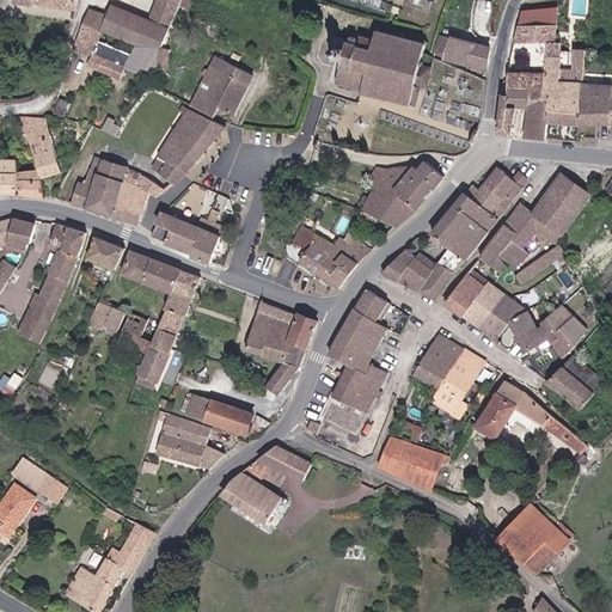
[(80,0),(17,0),(17,5),(35,7),(35,5),(80,10),(80,0)]
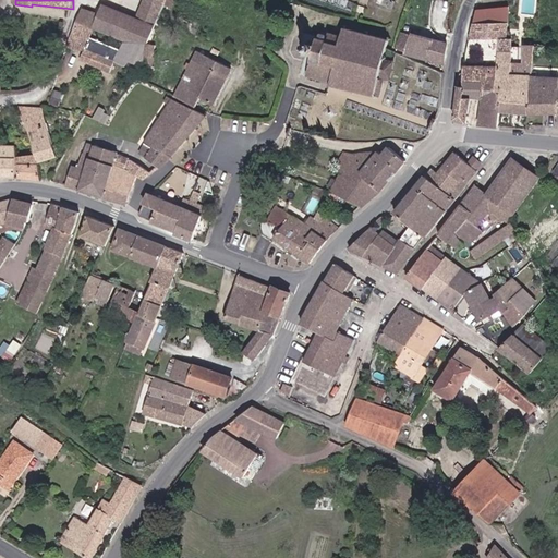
[(141,0),(133,19),(154,26),(165,2),(160,0),(141,0)]
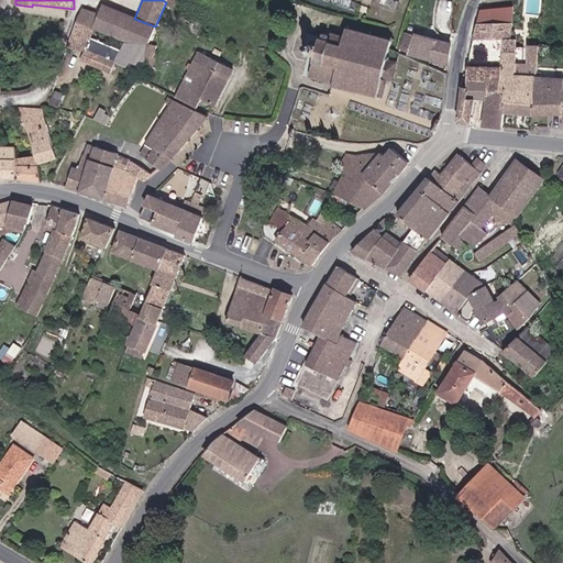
[(95,15),(98,9),(84,2),(80,10),(95,15)]
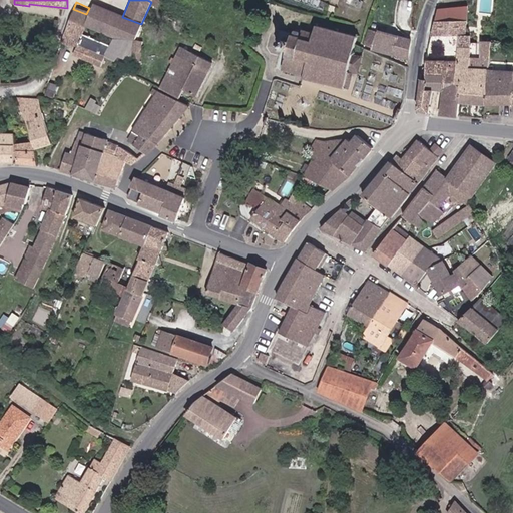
[(82,26),(122,41),(118,54),(138,59),(142,41),(133,39),(141,24),(122,17),(90,4),(89,8),(86,14),(73,9),(68,20),(82,26)]
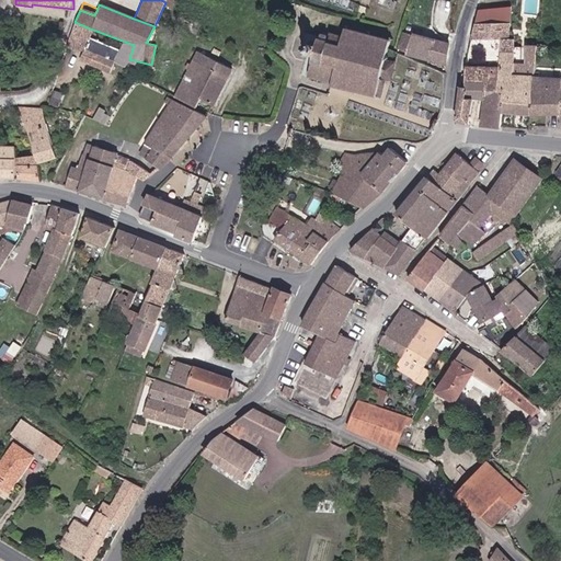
[(476,8),(471,21),(505,21),(506,8),(476,8)]
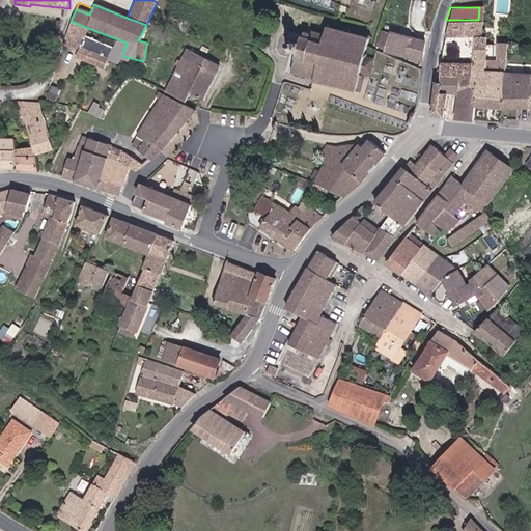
[(475,38),(478,20),(446,20),(441,36),(465,36),(465,43),(475,44),(475,38)]
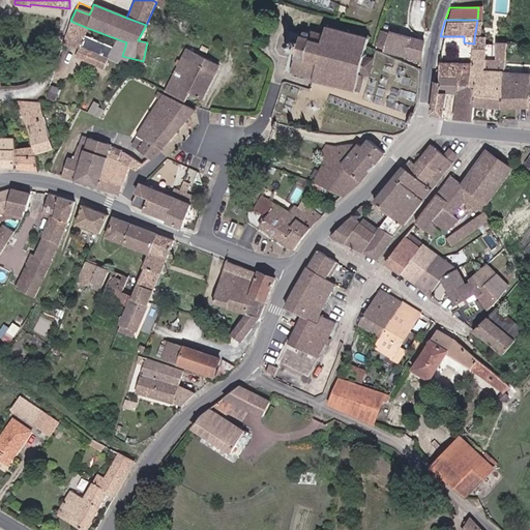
[(70,21),(61,47),(69,49),(70,47),(72,39),(81,42),(78,50),(75,57),(104,69),(112,48),(84,35),(85,27),(70,21)]
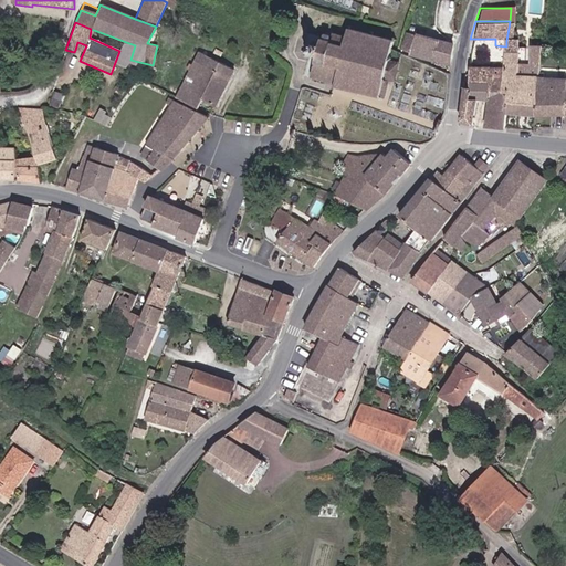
[(375,90),(379,92),(383,93),(386,86),(388,86),(392,69),(384,66),(389,46),(339,28),(337,33),(325,29),(323,37),(321,37),(323,29),(317,28),(317,30),(313,29),(311,38),(304,35),(299,51),(310,55),(305,72),(329,81),(328,83),(370,100),(375,90)]
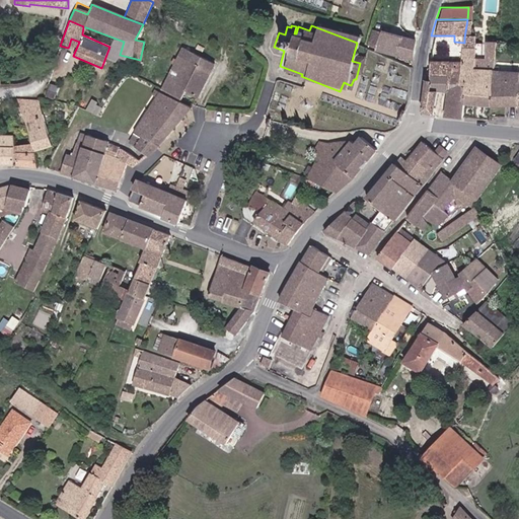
[(378,53),(408,58),(412,41),(371,29),(368,43),(373,45),(372,51),(378,53)]
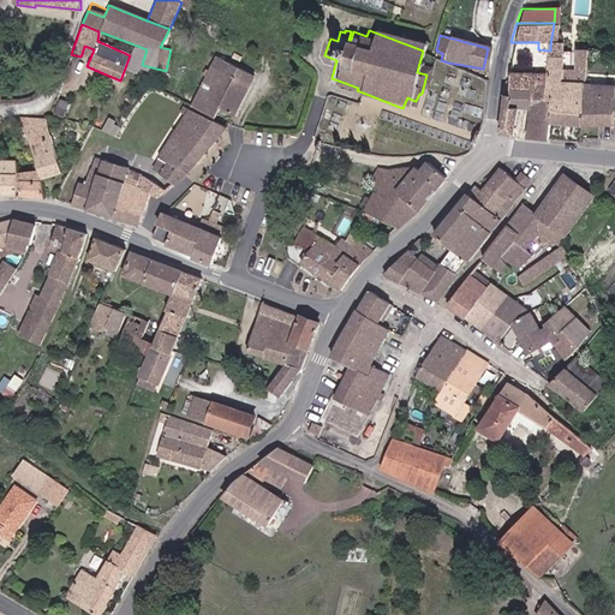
[(566,46),(550,45),(550,51),(549,55),(560,55),(565,55),(566,46)]
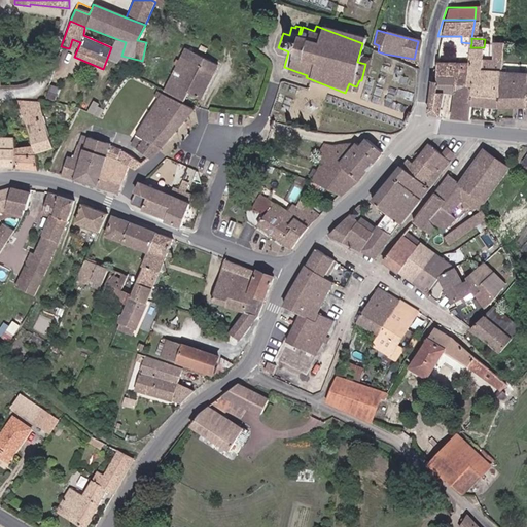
[(72,39),(70,46),(77,49),(80,42),(72,39)]
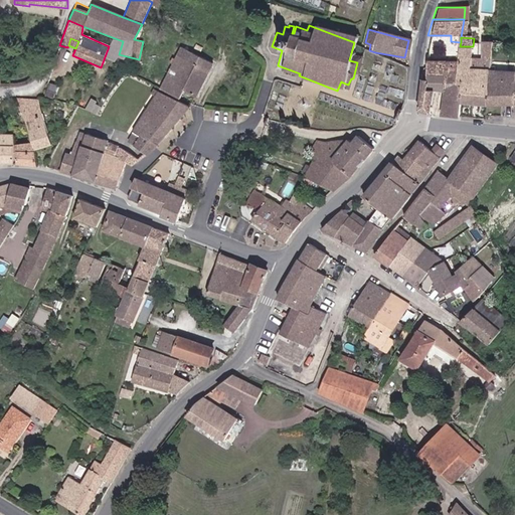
[(153,86),(173,97),(176,91),(188,97),(205,62),(175,45),(153,86)]
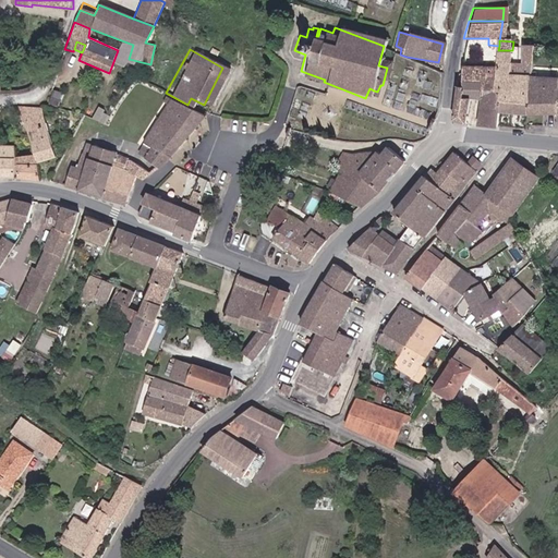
[(508,50),(498,50),(497,72),(496,84),(495,107),(522,110),(526,75),(507,73),(508,50)]
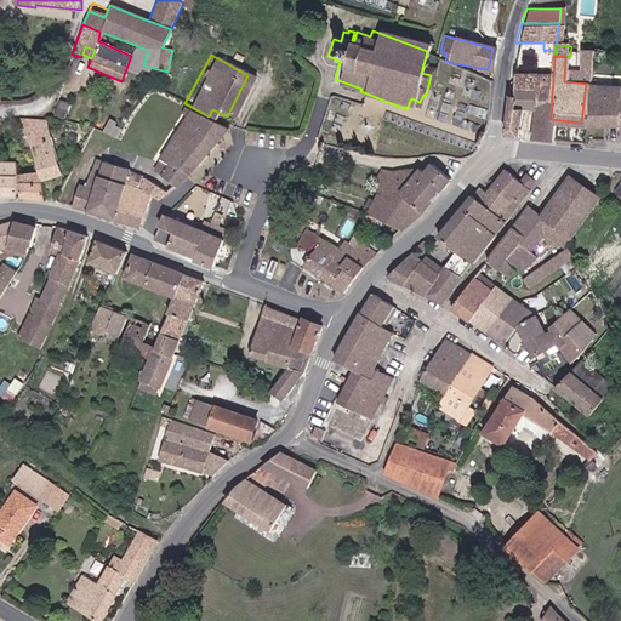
[(534,92),(535,79),(511,77),(511,92),(506,92),(501,131),(516,132),(518,106),(531,107),(534,92)]
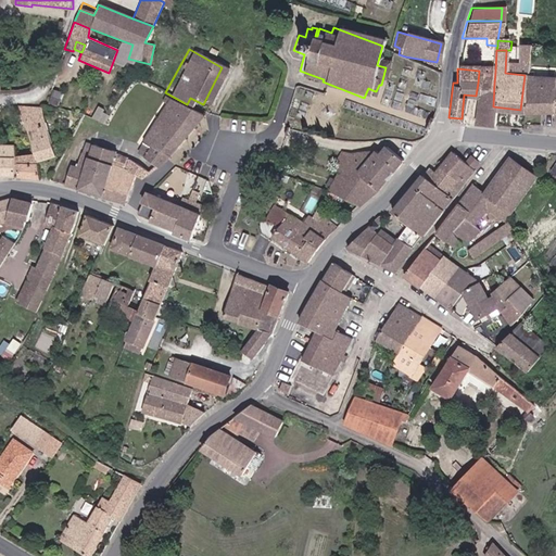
[(478,83),(494,84),(495,72),(479,71),(478,83)]
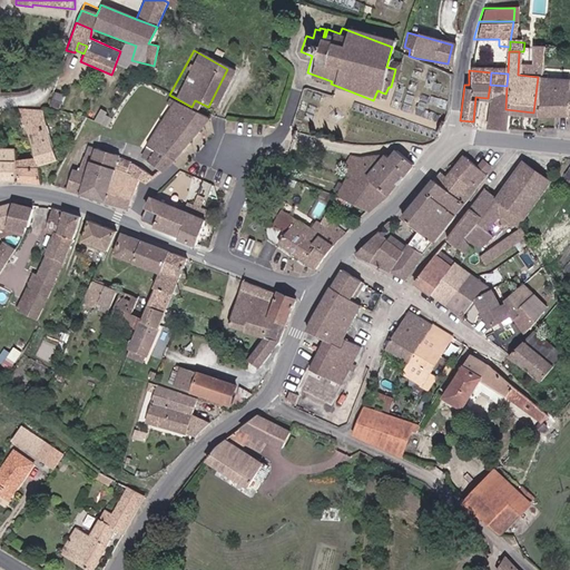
[(569,79),(538,77),(533,112),(569,112),(569,79)]
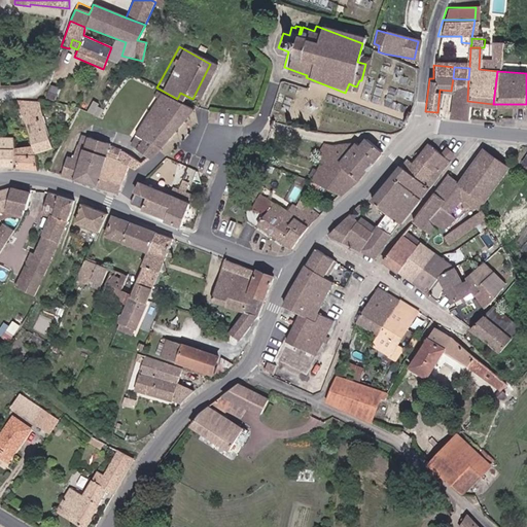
[(448,117),(465,121),(467,101),(468,79),(453,78),(451,91),(448,117)]
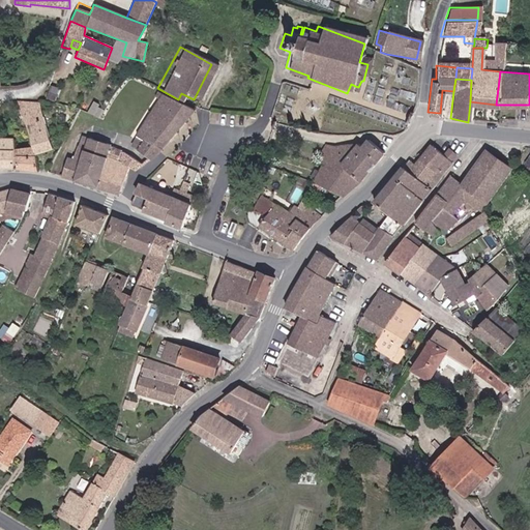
[(56,86),(49,85),(47,98),(54,99),(56,86)]
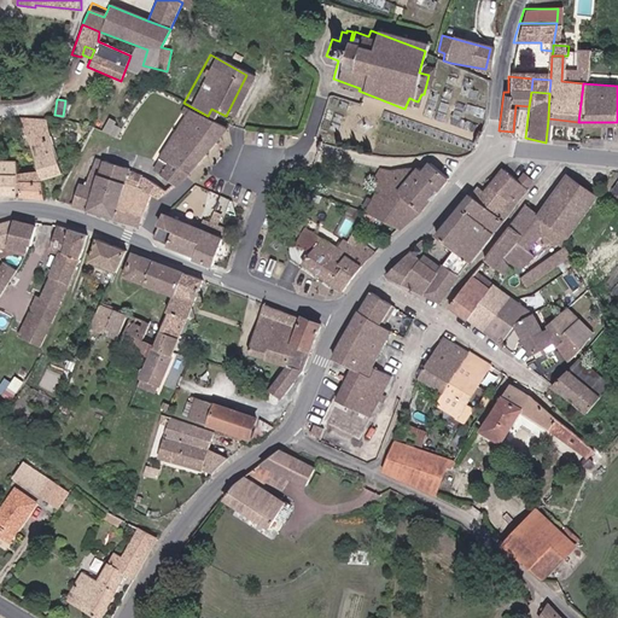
[(143,162),(161,194),(181,174),(219,128),(178,103),(174,108),(179,111),(143,162)]
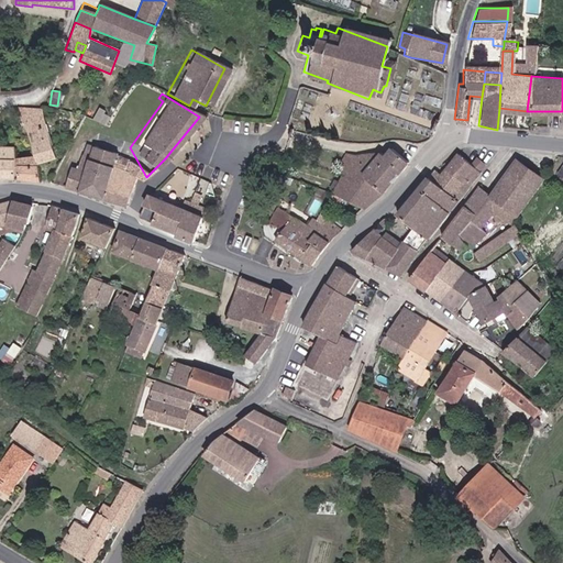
[(87,102),(81,110),(91,119),(98,111),(87,102)]
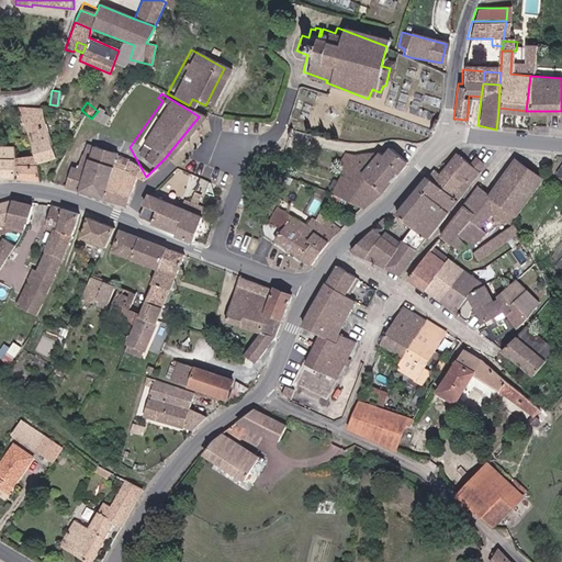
[(43,110),(19,109),(21,114),(35,155),(54,154),(43,110)]
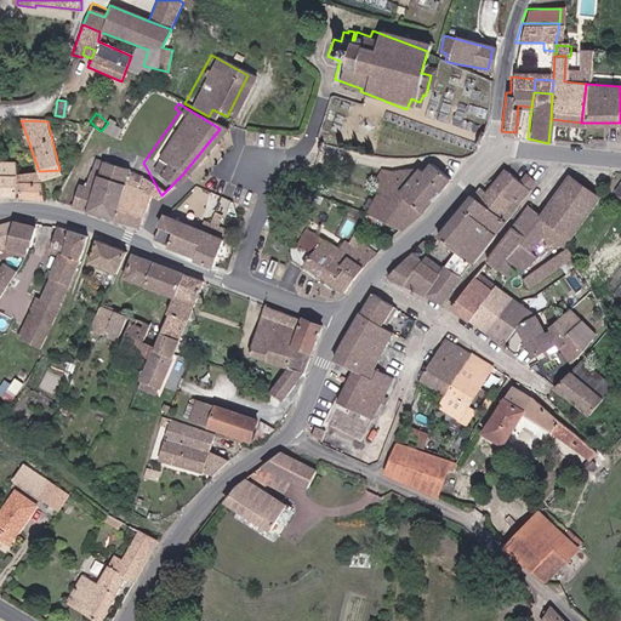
[(67,204),(109,217),(114,204),(115,203),(141,211),(144,200),(153,203),(155,201),(138,178),(124,170),(124,166),(98,158),(95,171),(85,169),(80,183),(74,181),(67,204)]
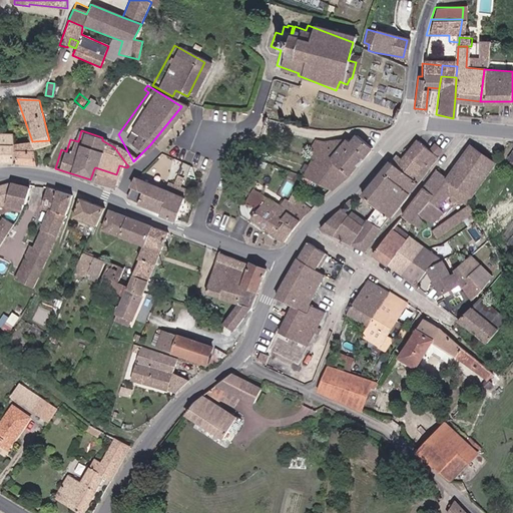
[(0,160),(14,161),(17,146),(15,132),(0,131),(0,160)]
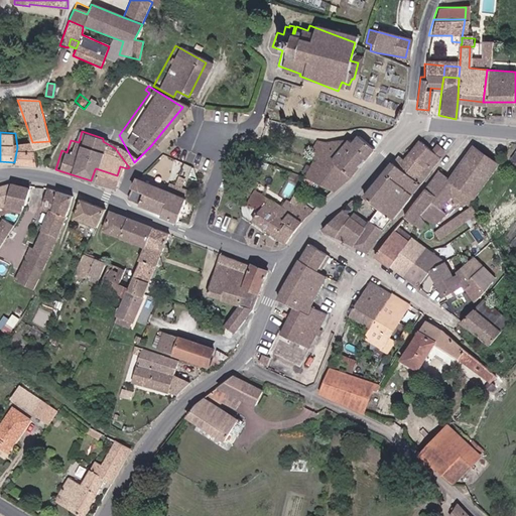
[(344,138),(327,135),(315,152),(320,154),(323,152),(337,160),(336,161),(349,174),(370,146),(355,134),(348,141),(344,138)]
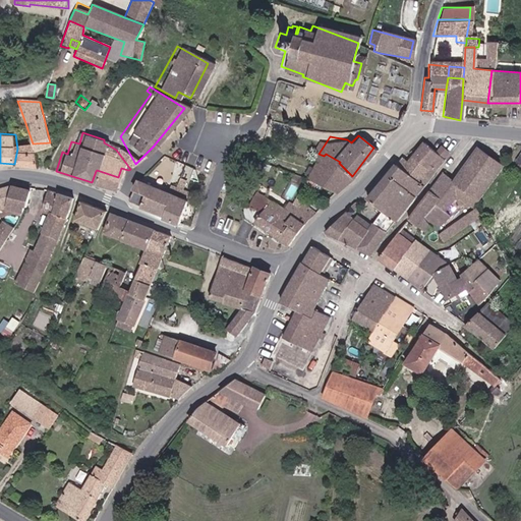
[(18,164),(41,167),(35,149),(29,148),(27,138),(21,137),(18,164)]
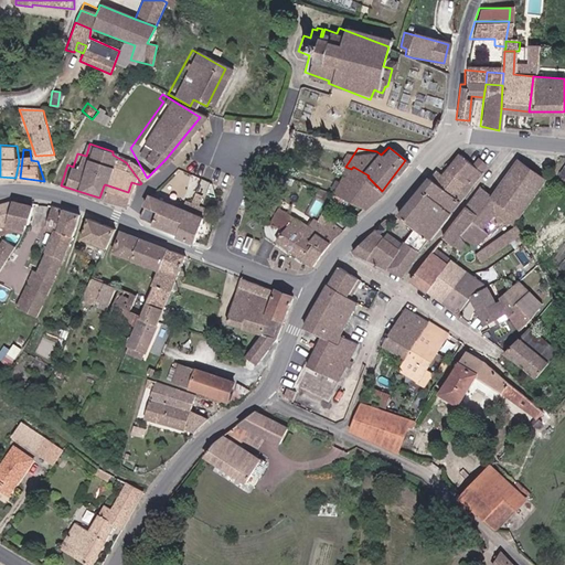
[(447,166),(469,182),(480,169),(478,167),(471,162),(458,152),(447,166)]
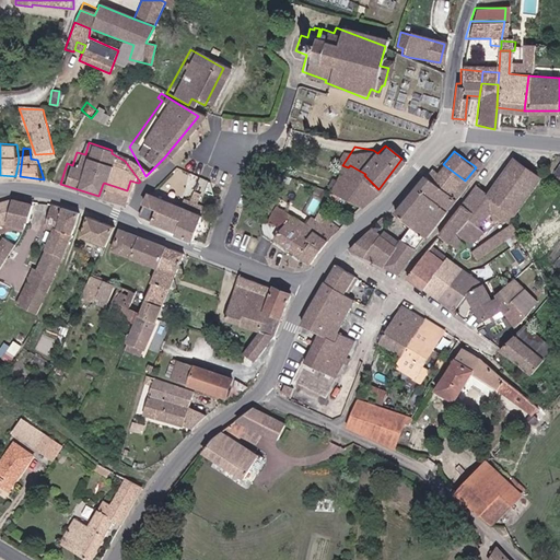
[(467,161),(474,165),(479,159),(473,153),(467,161)]
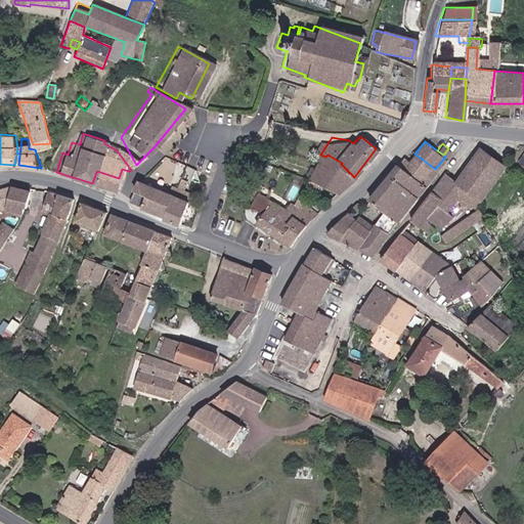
[(251,151),(259,154),(261,146),(253,144),(251,151)]
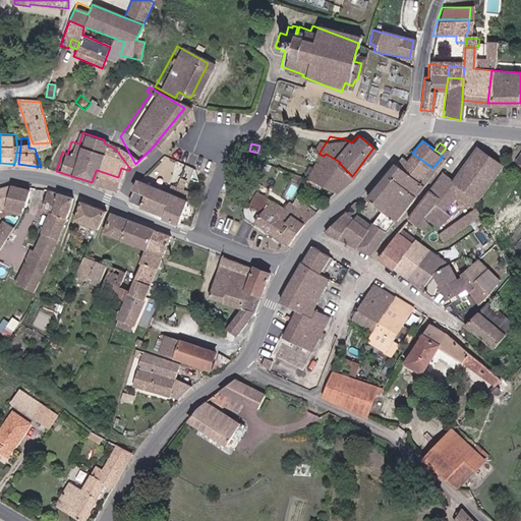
[(452,181),(477,196),(501,163),(475,146),(454,175),(454,177),(454,179),(452,181)]
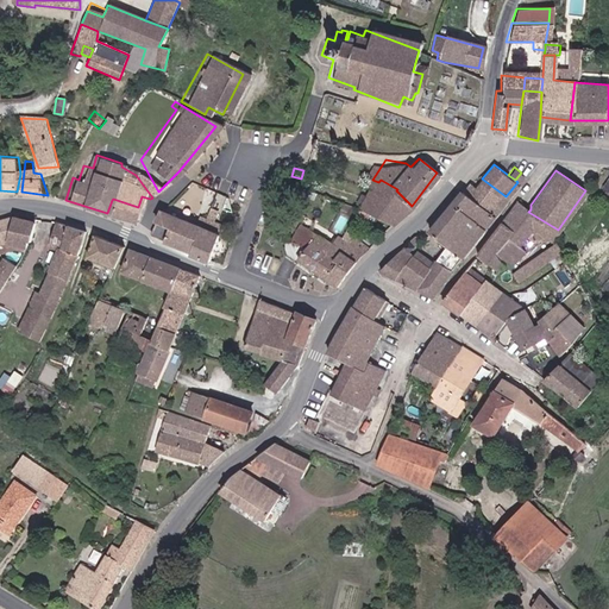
[(506,196),(482,179),(476,186),(469,180),(462,188),(494,213),(506,196)]
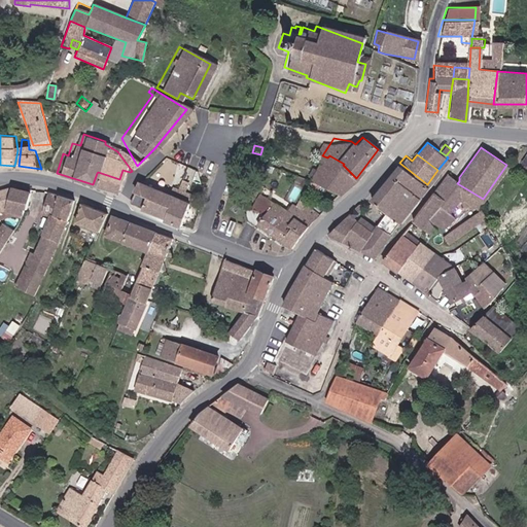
[(327,157),(322,155),(317,164),(332,173),(343,165),(344,164),(329,155),(327,157)]
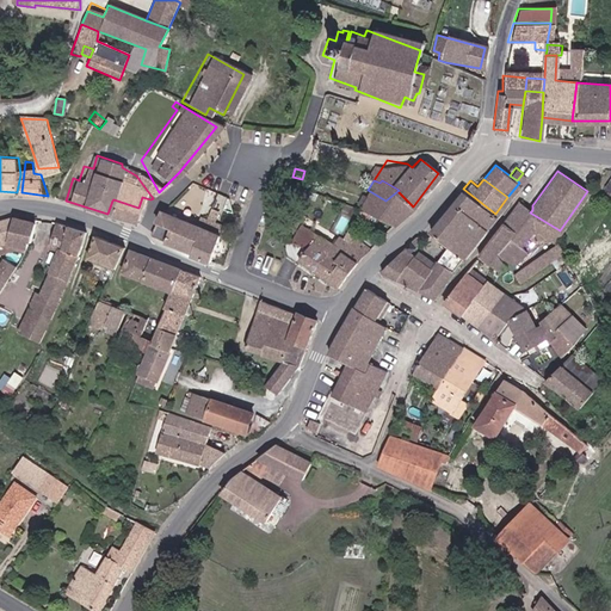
[(495,214),(463,189),(431,230),(446,242),(455,248),(449,259),(452,261),(449,266),(436,257),(431,264),(414,253),(418,248),(407,240),(381,266),(433,295),(495,214)]
